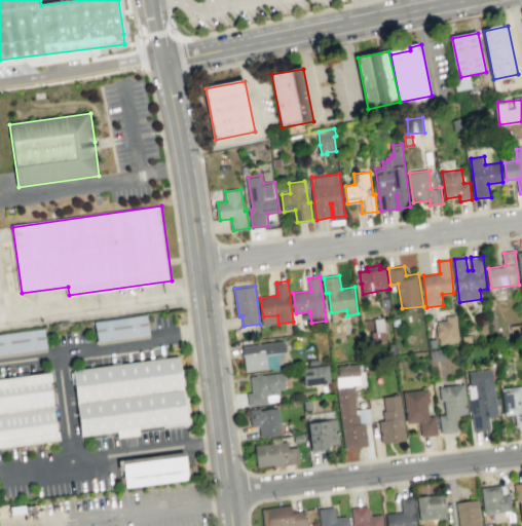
[(382,299),(383,308),(392,307),(390,298),(382,299)]
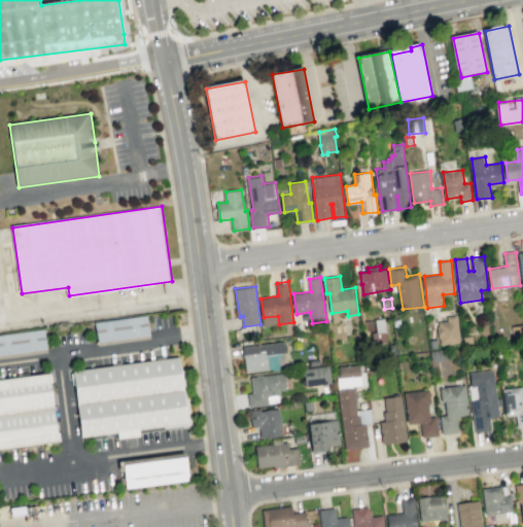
[(101,346),(152,339),(148,315),(97,323),(101,346)]
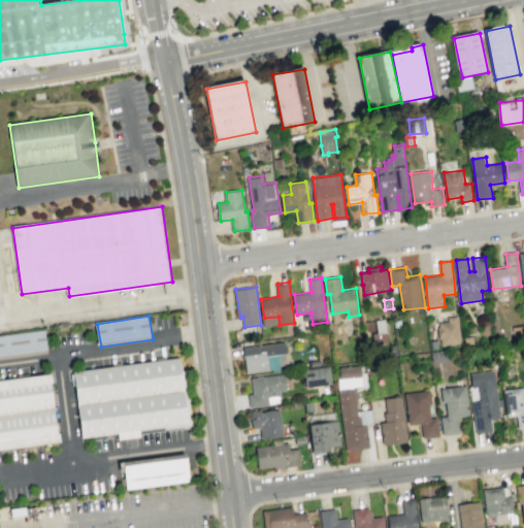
[(440,322),(450,321),(449,317),(459,316),(463,342),(444,345),(443,338),(441,338),(439,327),(440,327),(440,322)]
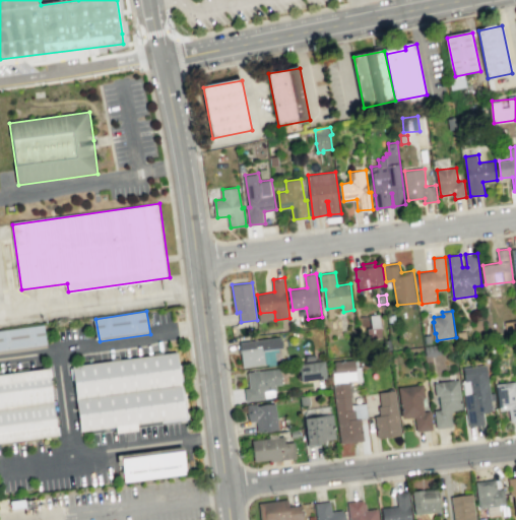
[(372,315),(373,328),(364,329),(365,338),(384,337),(381,314),(372,315)]
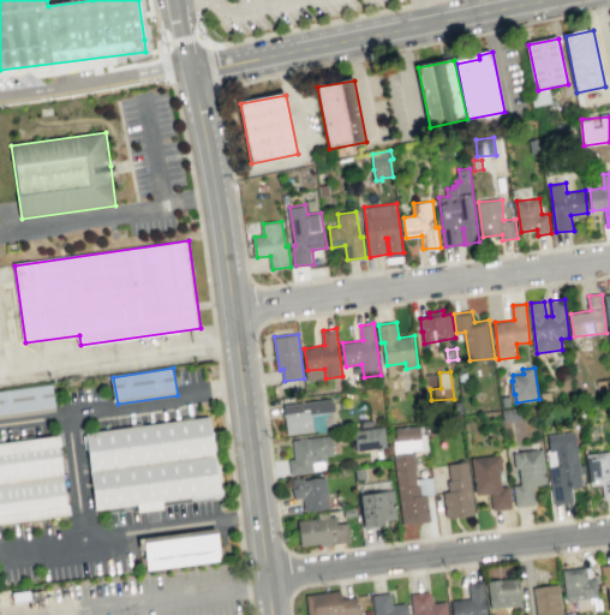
[(58,412),(0,419),(0,392),(54,384),(58,412)]
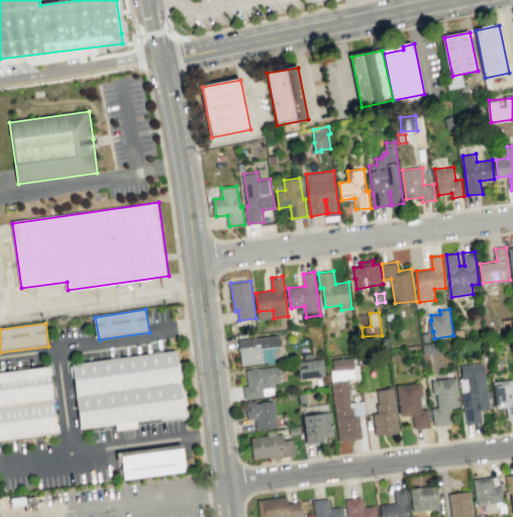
[(456,330),(465,329),(465,336),(456,337),(456,330)]
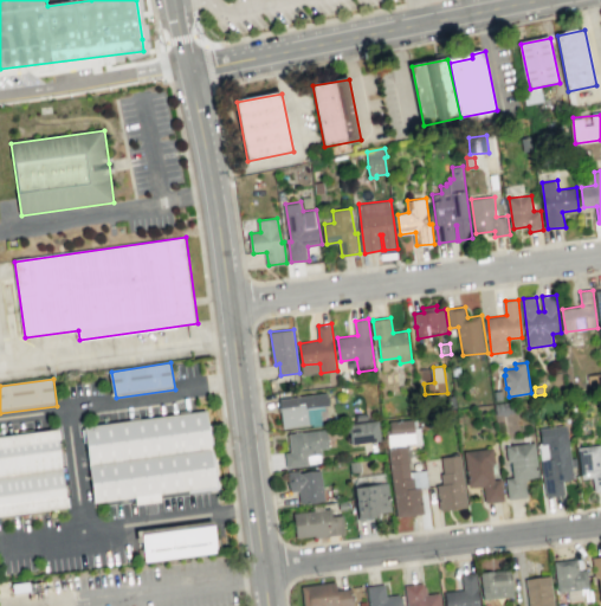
[(280,399),(284,429),(311,424),(309,408),(331,405),(329,393),(282,399),(280,399)]
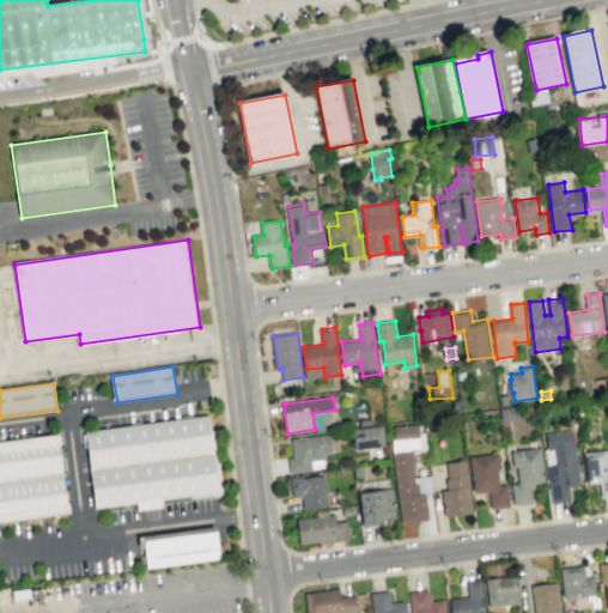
[(454,401),(455,413),(463,412),(462,400),(454,401)]
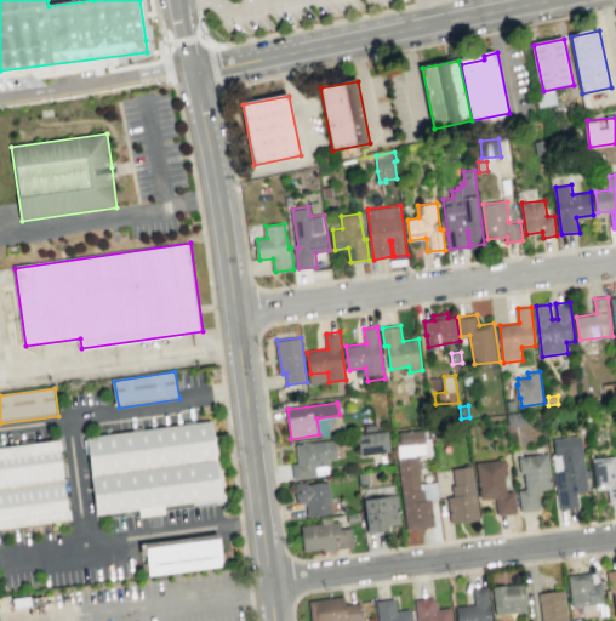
[(509,414),(511,426),(529,423),(528,411),(509,414)]
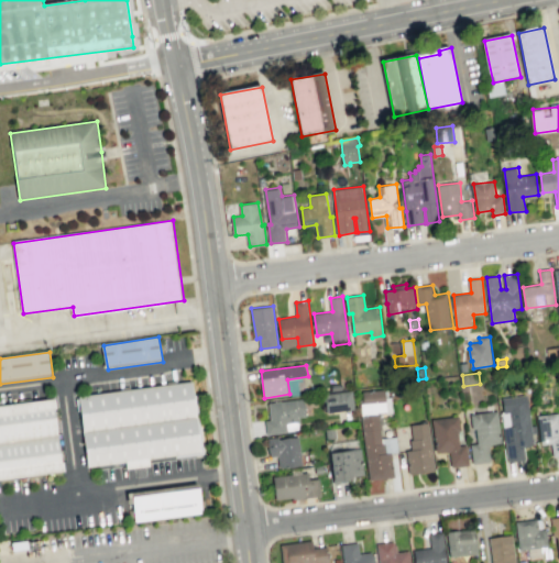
[(195,383),(205,455),(90,472),(80,398),(195,383)]
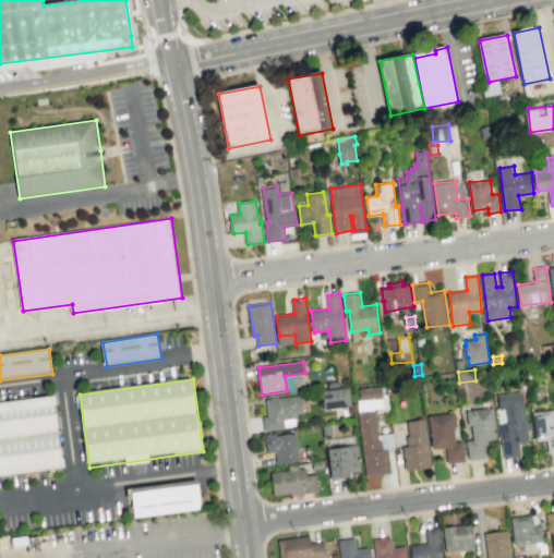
[(360,388),(360,395),(358,396),(359,412),(368,475),(393,473),(389,448),(384,448),(383,439),(380,439),(378,425),(378,424),(376,409),(383,408),(384,410),(390,409),(388,393),(386,393),(385,387),(382,387),(382,386),(360,388)]
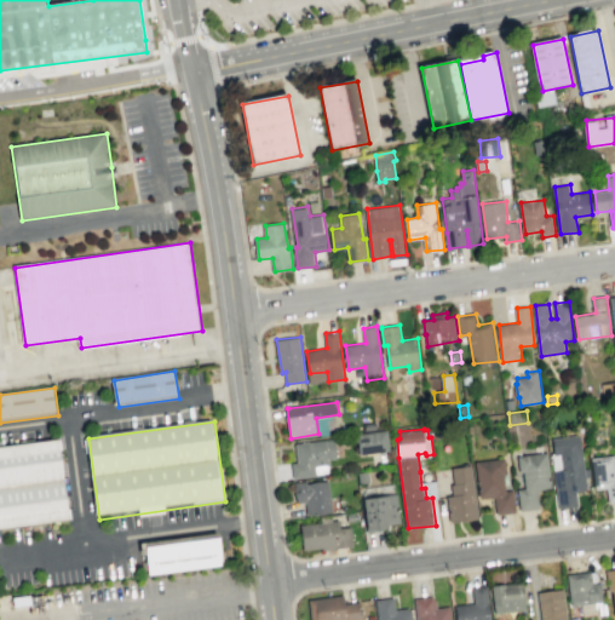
[(357,434),(361,454),(392,451),(390,430),(357,434)]
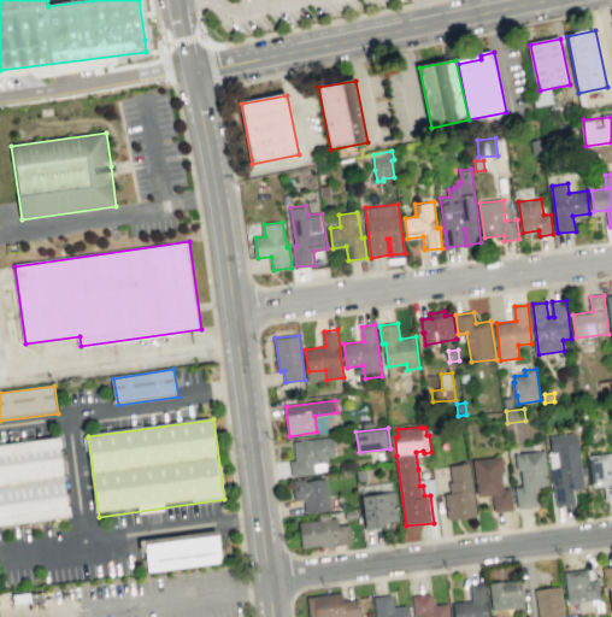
[(551,436),(553,451),(551,451),(558,505),(576,504),(575,489),(586,488),(584,475),(589,474),(588,465),(583,466),(578,433),(551,436)]
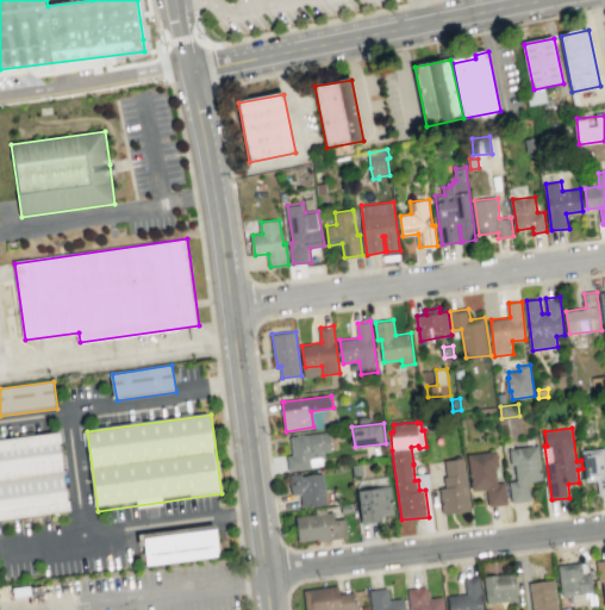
[(0,439),(62,431),(72,512),(0,522),(0,439)]
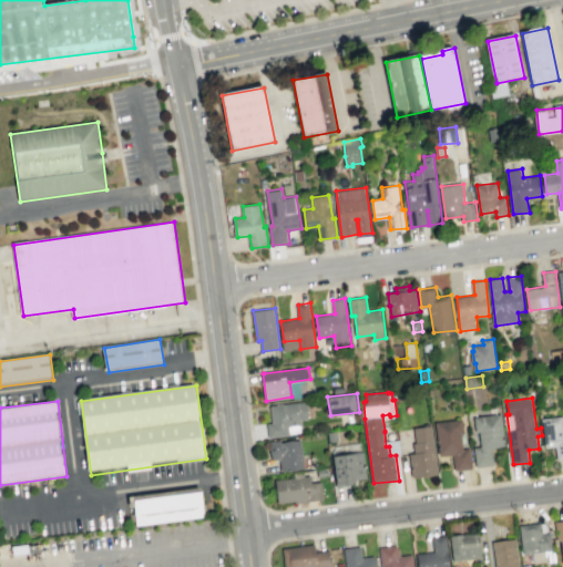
[(269,423),(270,437),(290,434),(290,426),(304,425),(303,420),(310,419),(307,401),(272,405),(274,423),(269,423)]
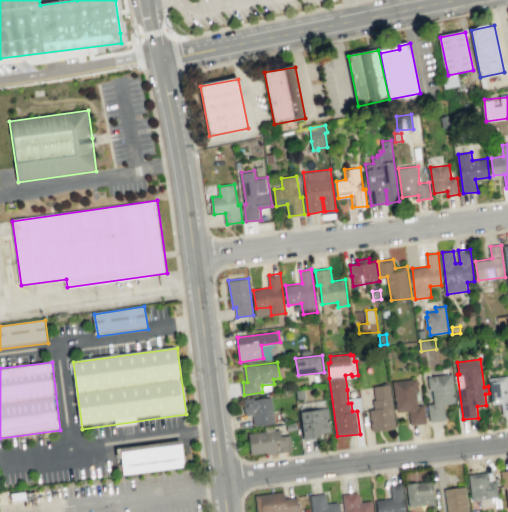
[(431,390),(434,390),(435,403),(429,404),(432,421),(447,419),(446,406),(448,406),(448,404),(457,402),(453,373),(429,377),(431,390)]
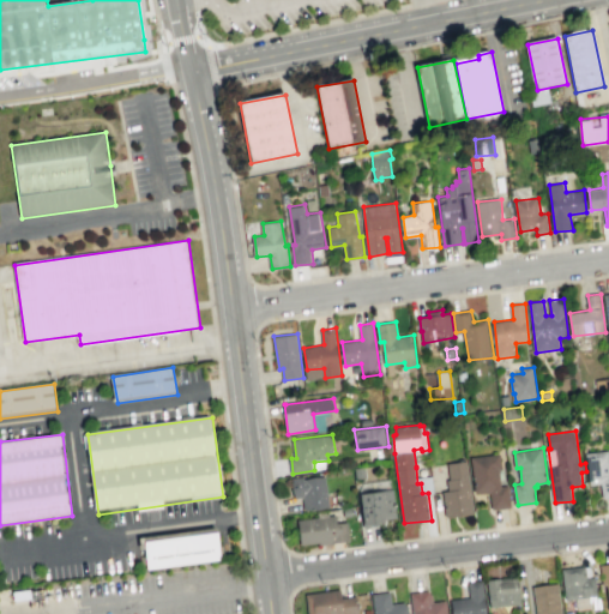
[(588,453),(591,483),(602,483),(604,498),(608,497),(608,450),(588,453)]
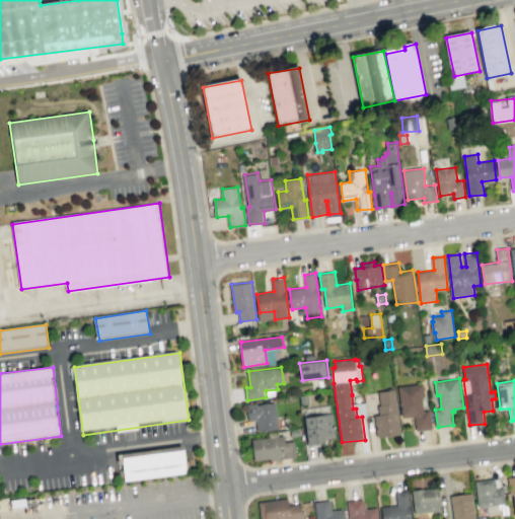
[(398,386),(424,383),(426,396),(423,397),(425,411),(431,410),(433,428),(418,430),(416,416),(405,417),(402,415),(398,386)]
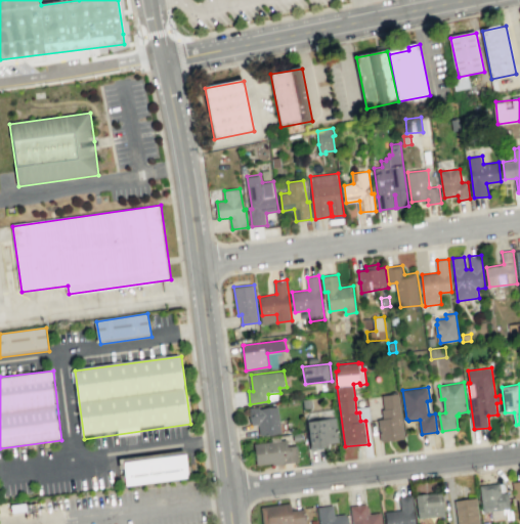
[(379,419),(384,419),(383,409),(386,409),(384,395),(400,393),(405,439),(382,441),(379,419)]
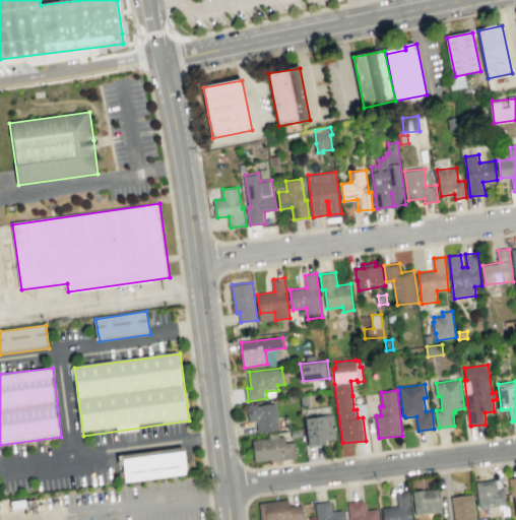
[(302,396),(310,395),(311,404),(303,405),(302,396)]
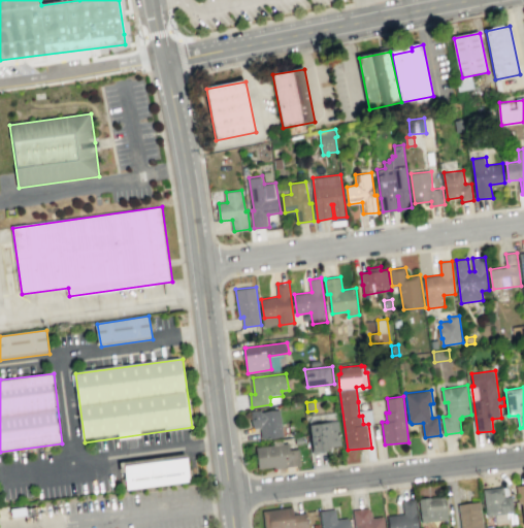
[(253,410),(266,409),(267,411),(282,409),(285,436),(263,438),(262,427),(256,428),(253,410)]
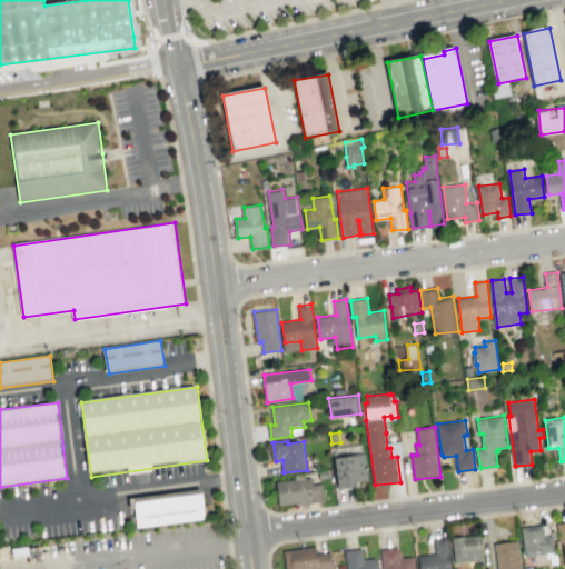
[(335,457),(366,453),(369,480),(356,481),(357,485),(345,486),(345,488),(339,488),(335,457)]
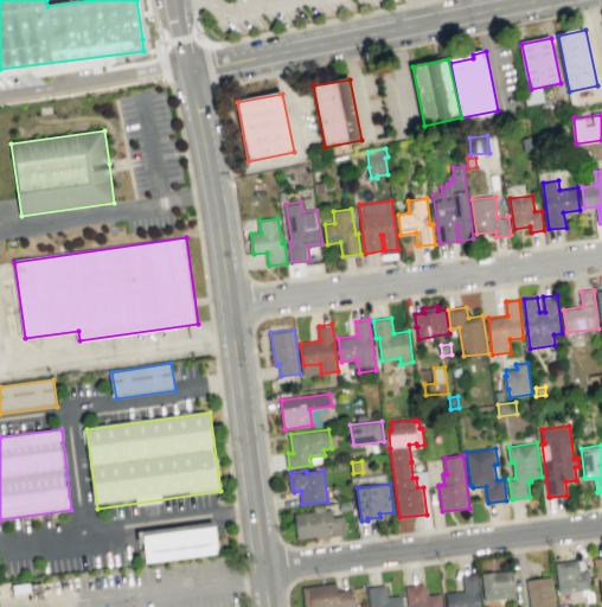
[(295,515),(334,510),(335,517),(345,516),(347,535),(318,538),(316,536),(299,538),(295,515)]
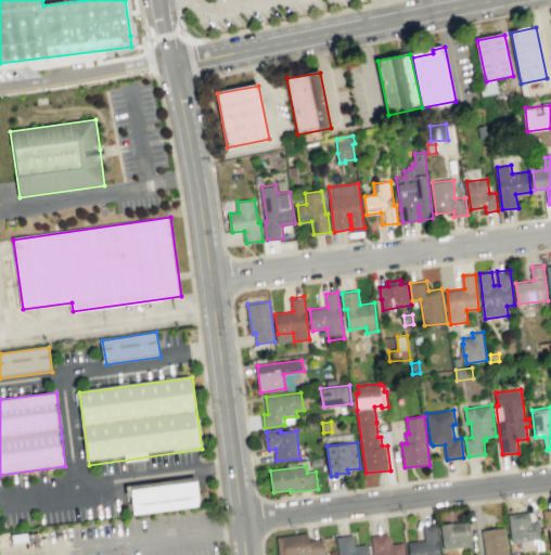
[(127,489),(130,514),(201,505),(197,480),(127,489)]
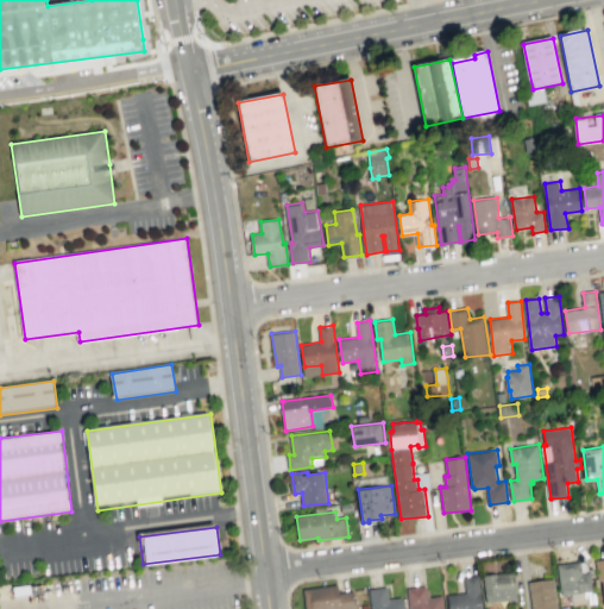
[(558,564),(562,594),(593,590),(592,571),(584,572),(583,562),(558,564)]
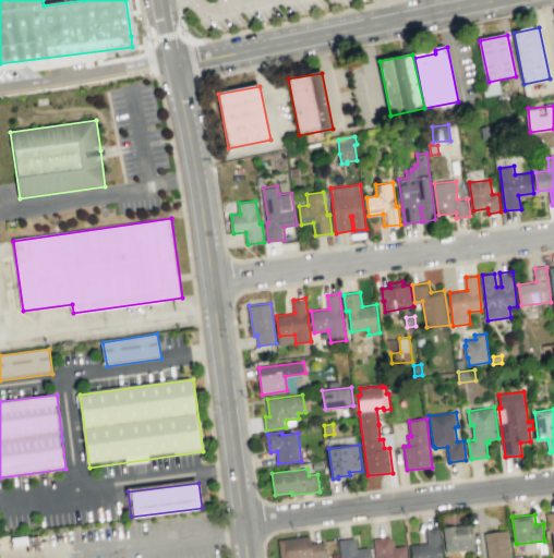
[(444,526),(447,552),(474,548),(472,524),(444,526)]
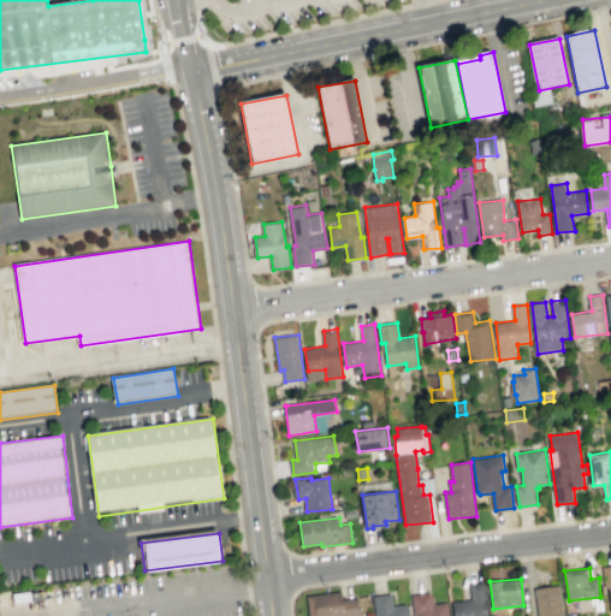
[(470,584),(473,599),(454,602),(455,615),(490,615),(485,581),(470,584)]
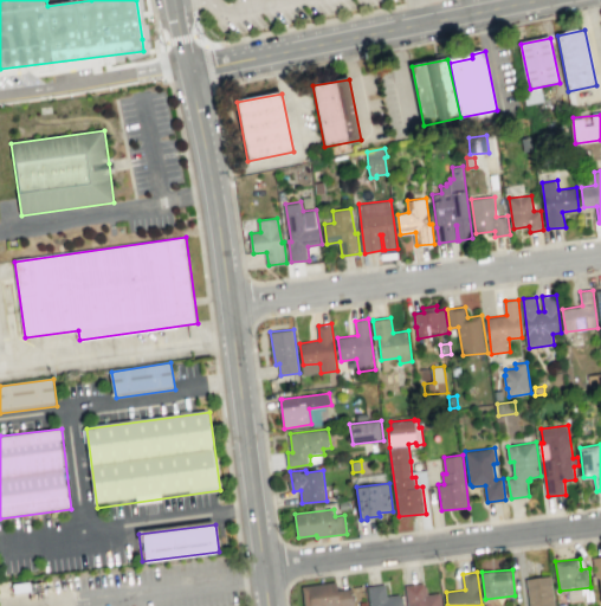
[(527,579),(530,605),(556,605),(553,574),(527,579)]
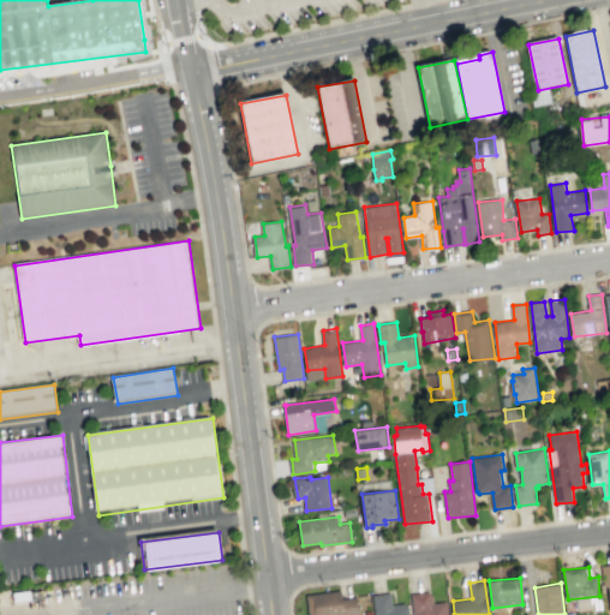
[(308,595),(310,614),(359,614),(358,597),(345,598),(342,590),(308,595)]
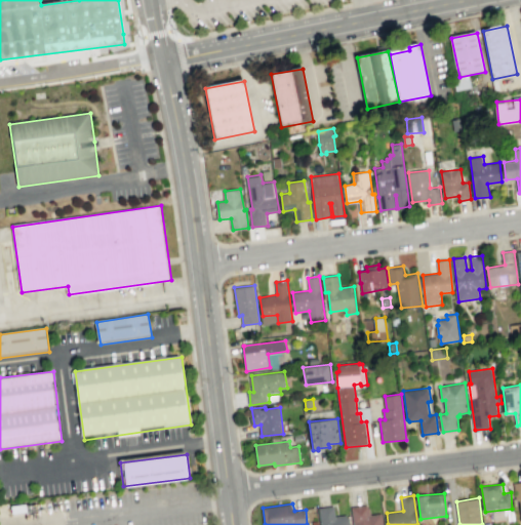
[(354,524),(352,508),(368,505),(369,515),(384,513),(384,524),(354,524)]
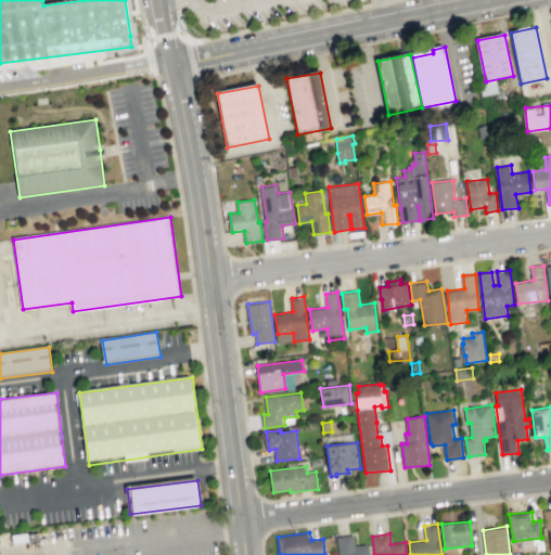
[(337,537),(340,554),(371,554),(370,546),(368,546),(368,544),(356,545),(355,536),(337,537)]
